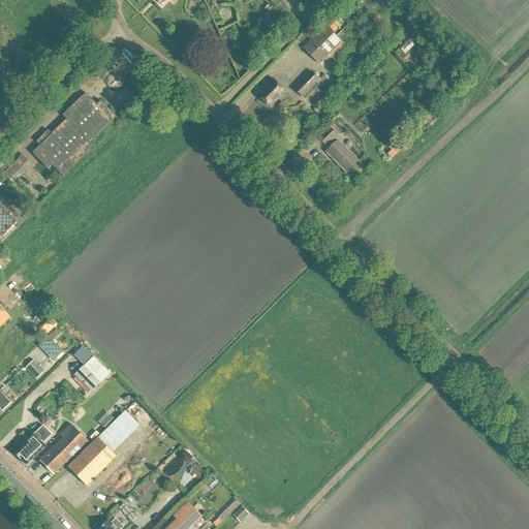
[(315,16),(325,6),(319,0),(309,0),(305,4),(315,16)]
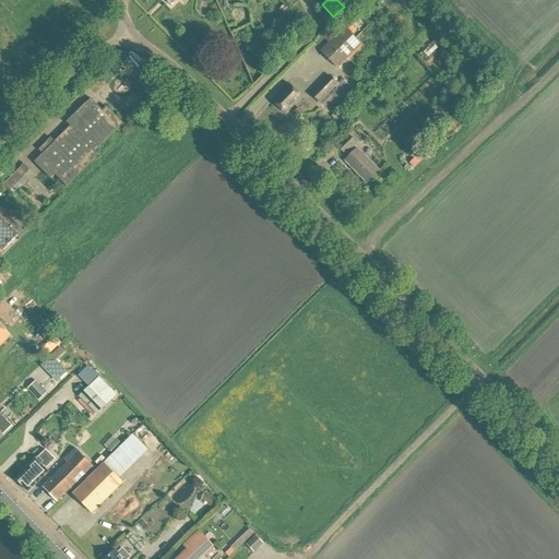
[(337,68),(361,45),(344,27),(321,51),(337,68)]
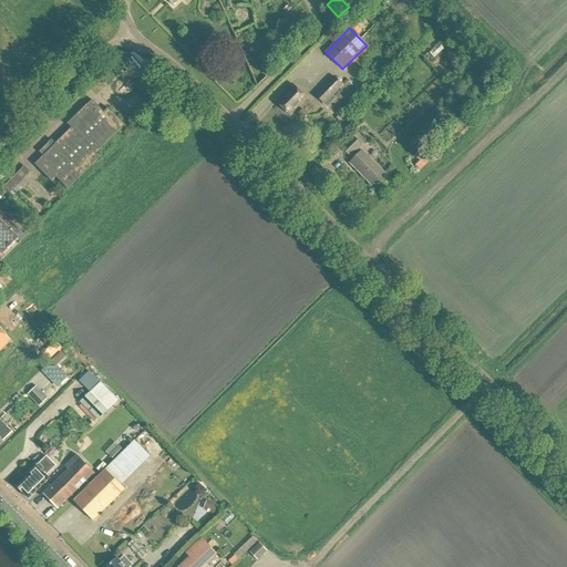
[(316,95),(325,103),(342,84),(334,76),(316,95)]
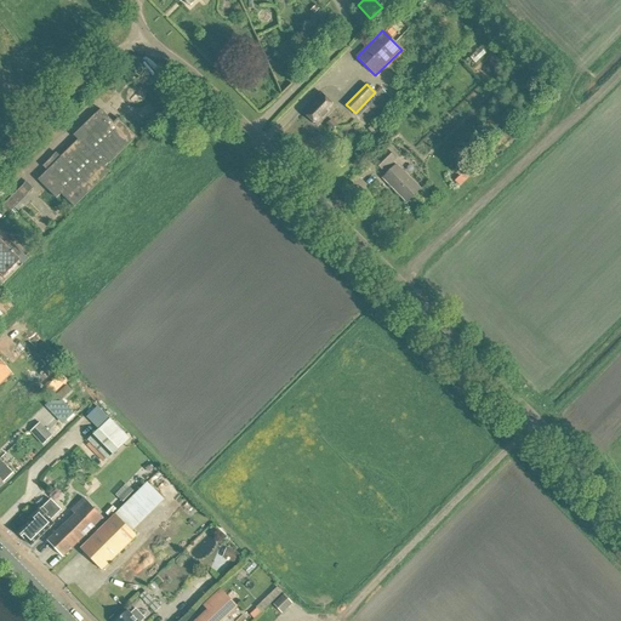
[(336,108),(319,92),(311,101),(313,103),(303,113),(317,126),(336,108)]
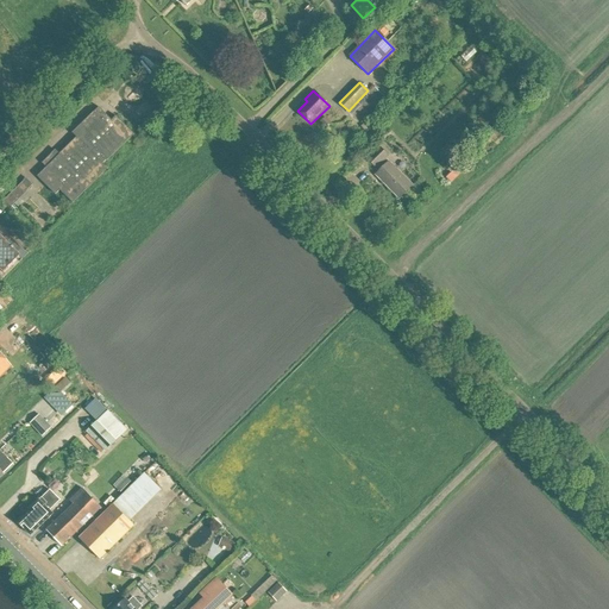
[(107,161),(133,135),(115,117),(112,120),(99,107),(76,130),(81,133),(56,158),(51,154),(42,163),(46,168),(38,176),(56,194),(60,190),(73,203),(108,169),(102,164),(106,161),(107,161)]
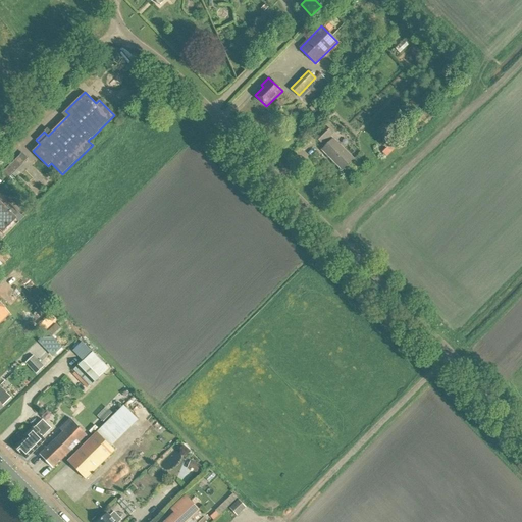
[(415,110),(421,104),(414,97),(408,103),(415,110)]
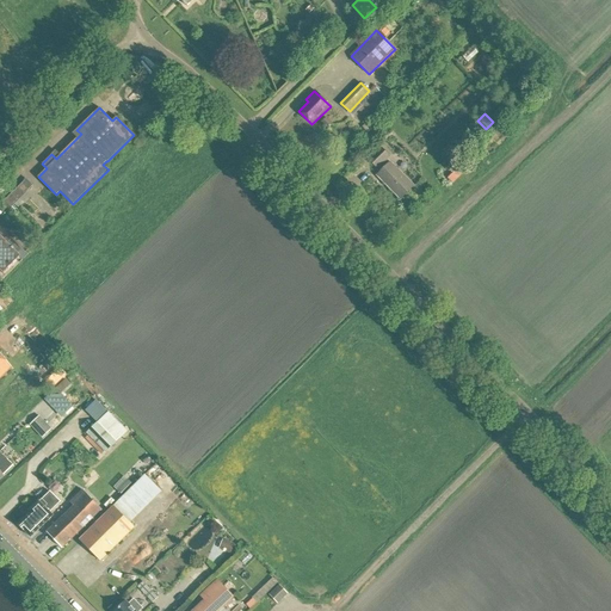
[(327,129),(332,124),(326,118),(321,123),(327,129)]
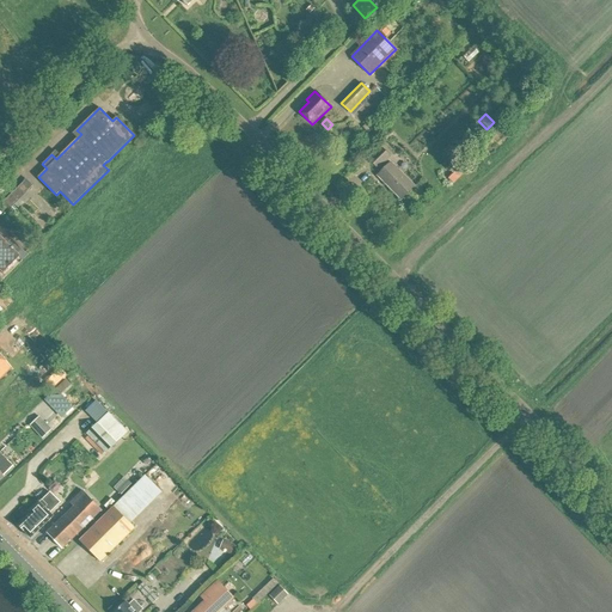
[(369,134),(373,130),(367,124),(362,128),(369,134)]
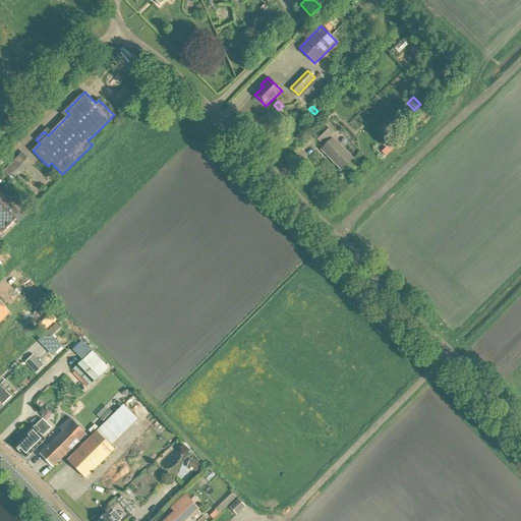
[(333,134),(324,125),(313,136),(322,145),(323,143),(326,146),(321,151),(341,170),(353,159),(333,138),(332,139),(330,136),(333,134)]
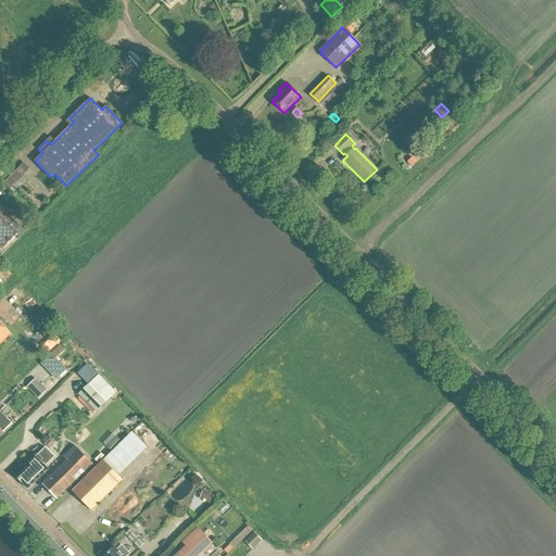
[(412,167),(426,154),(420,148),(406,162),(412,167)]
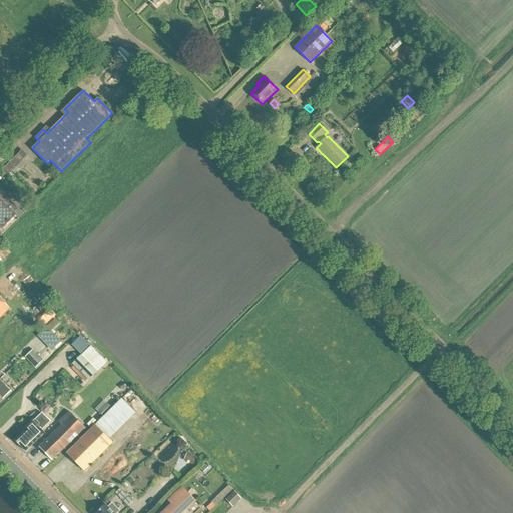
[(17,155),(23,160),(27,156),(21,150),(17,155)]
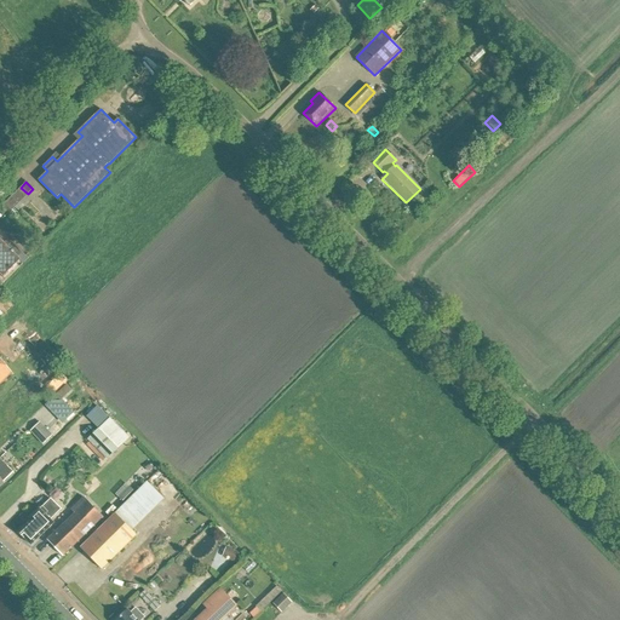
[(10,212),(16,206),(9,199),(3,205),(10,212)]
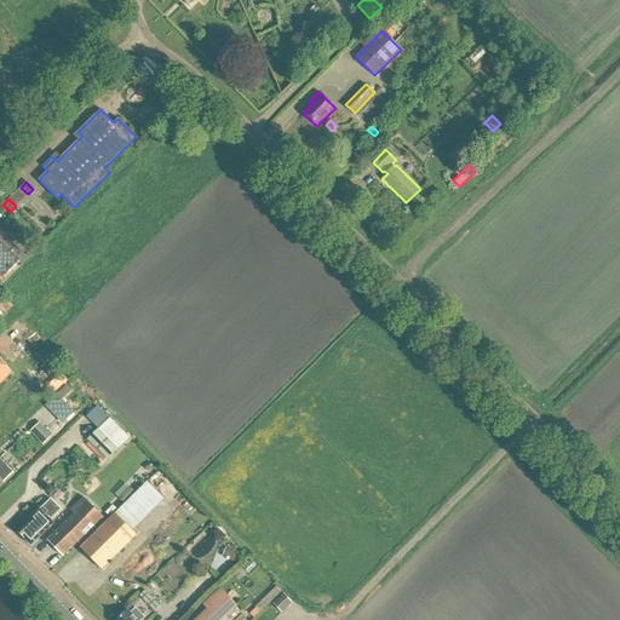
[(0,231),(0,276),(0,277),(17,262),(21,265),(27,259),(0,231)]
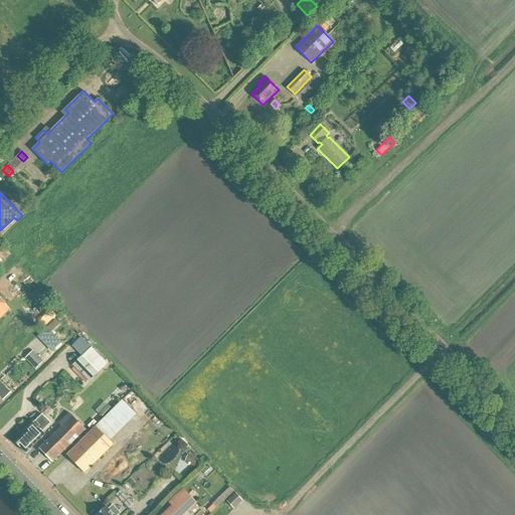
[(0,321),(10,312),(0,301),(0,321)]
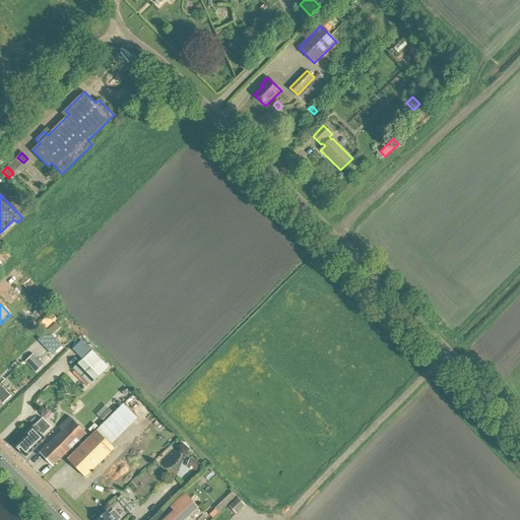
[(56,323),(48,330),(53,335),(61,327),(56,323)]
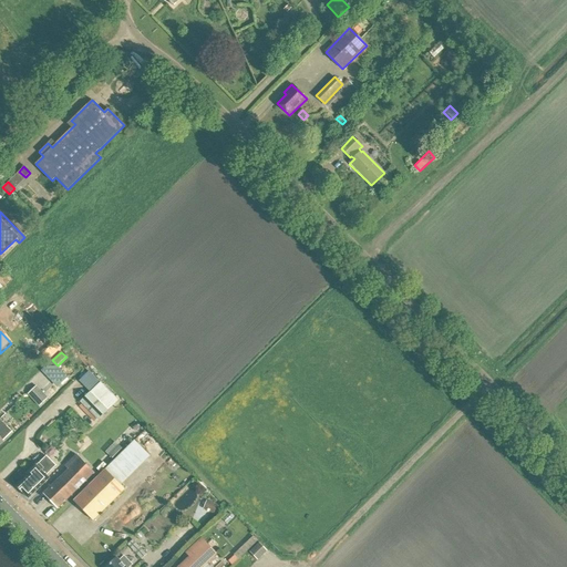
[(101,382),(81,402),(99,421),(119,401),(101,382)]
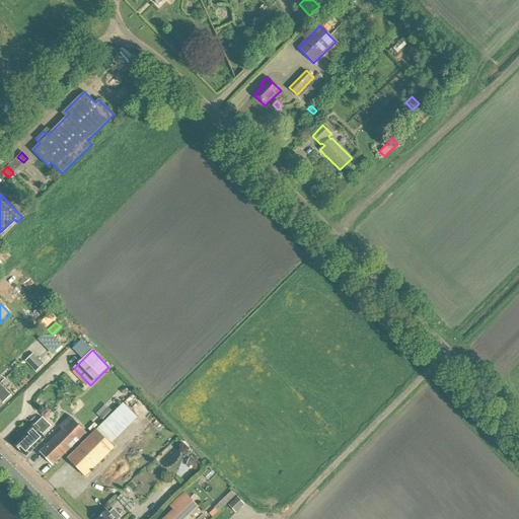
[(44,365),(33,354),(25,361),(35,372),(44,365)]
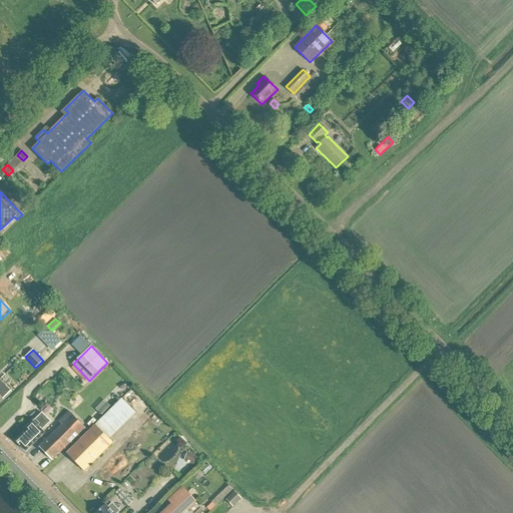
[(85,428),(69,412),(58,422),(61,425),(54,432),(39,447),(52,461),(85,428)]
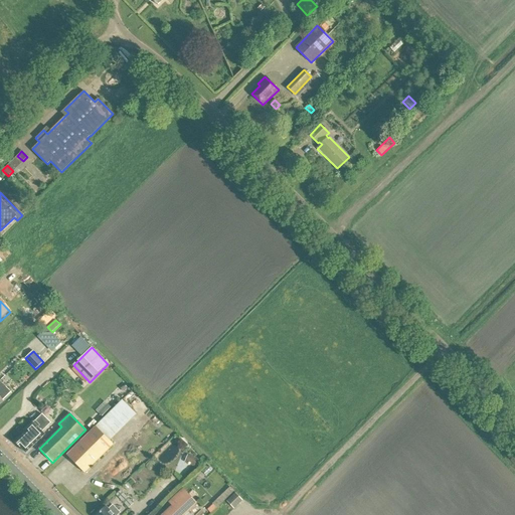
[(50,423),(42,414),(33,423),(32,422),(24,431),(26,433),(15,443),(20,448),(26,454),(44,435),(42,433),(50,423)]
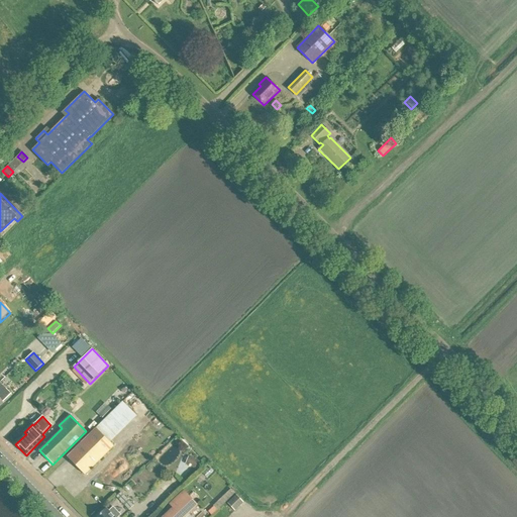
[(96,428),(68,457),(85,476),(114,446),(96,428)]
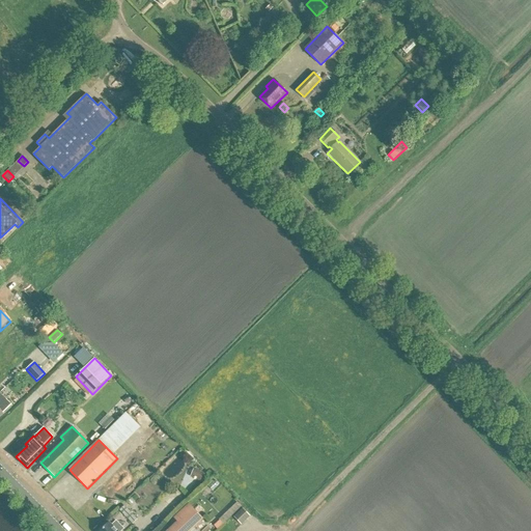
[(200,481),(203,473),(194,469),(190,477),(200,481)]
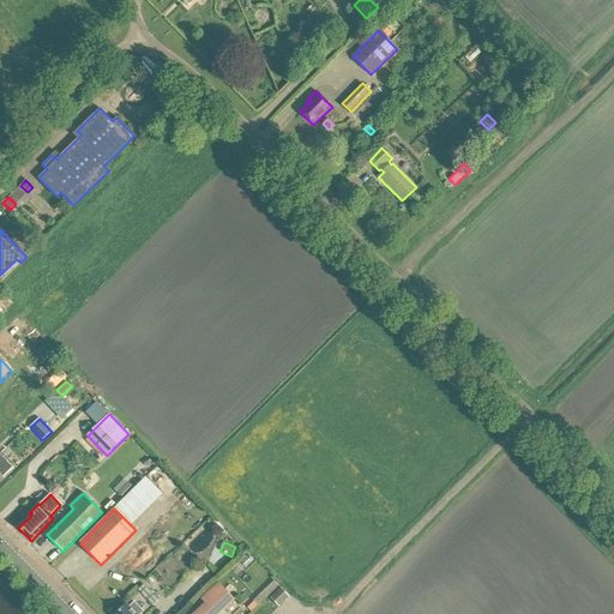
[(220,613),(235,600),(218,582),(200,600),(204,603),(192,613),(220,613)]
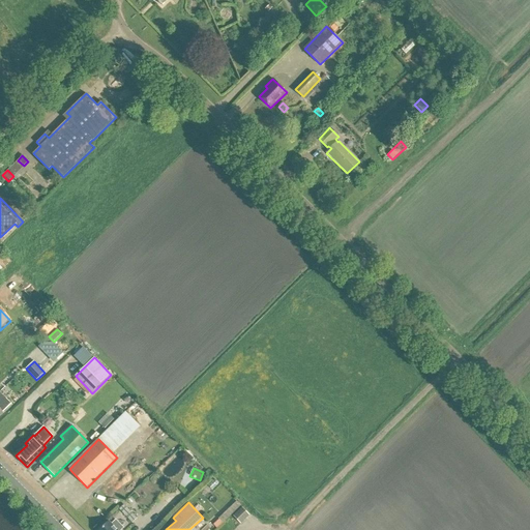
[(224,522),(241,505),(237,502),(221,519),(224,522)]
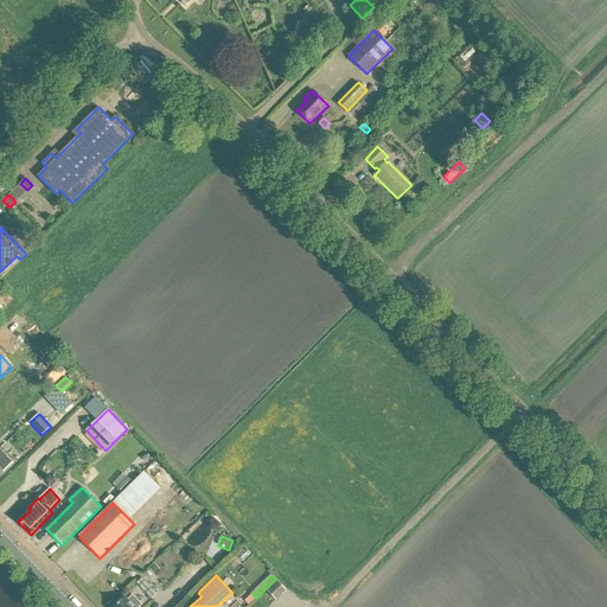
[(136,583),(152,599),(158,594),(142,579),(136,583)]
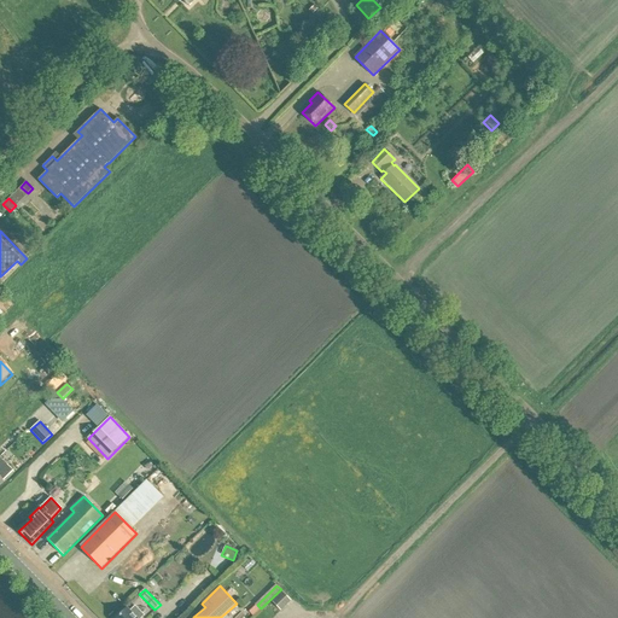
[(281,611),(291,601),(283,592),(272,601),(281,611)]
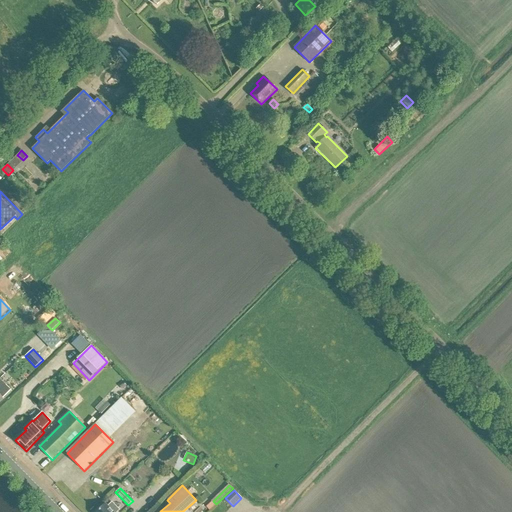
[(116,511),(119,510),(112,502),(107,506),(105,504),(96,511),(116,511)]
